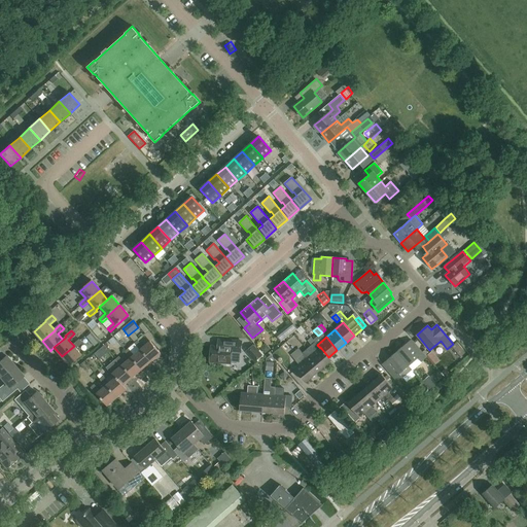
[(311,338),(307,341),(312,346),(316,343),(311,338)]
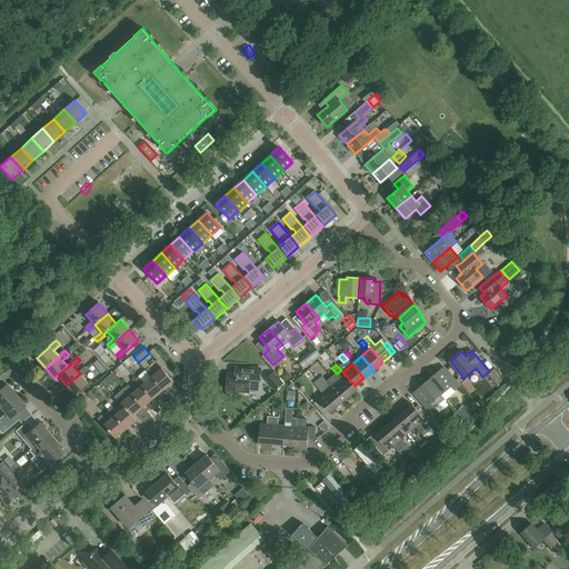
[(86,367),(79,372),(80,373),(67,385),(76,396),(89,385),(82,377),(89,371),(86,367)]
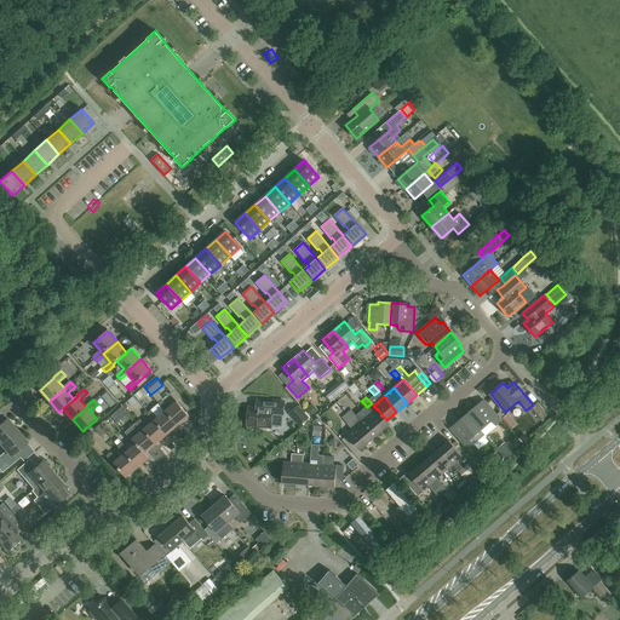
[(283,415),(285,402),(257,400),(257,408),(248,407),(247,424),(262,425),(262,426),(271,428),(273,414),(283,415)]
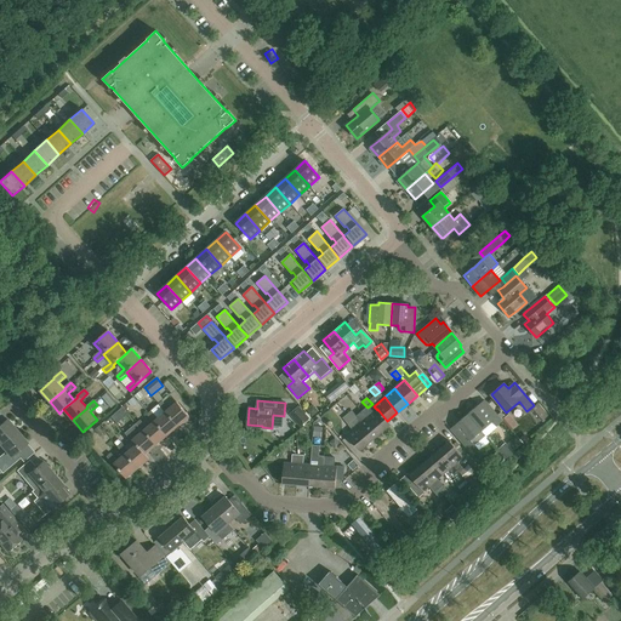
[(493,422),(496,427),(502,421),(484,400),(467,415),(480,432),(482,431),(493,422)]
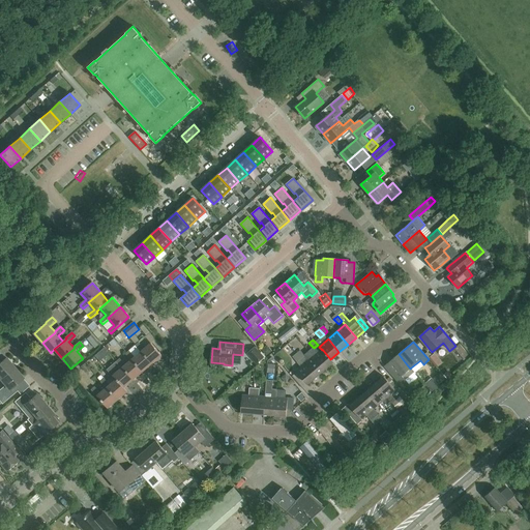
[(140,352),(141,352),(141,351),(152,363),(162,355),(151,343),(144,349),(138,343),(135,345),(140,352)]
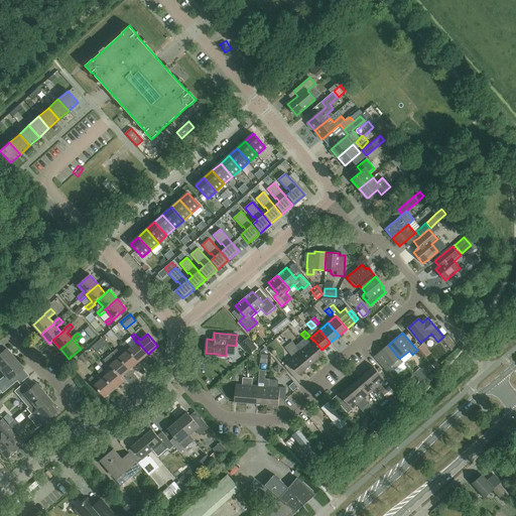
[(449,334),(443,337),(448,347),(455,344),(449,334)]
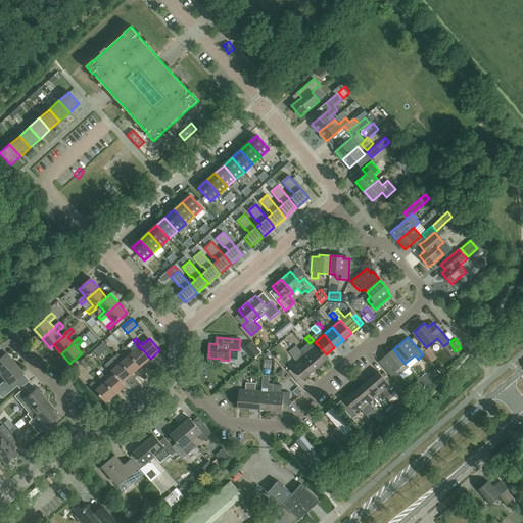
[(259,352),(250,342),(244,347),(252,358),(259,352)]
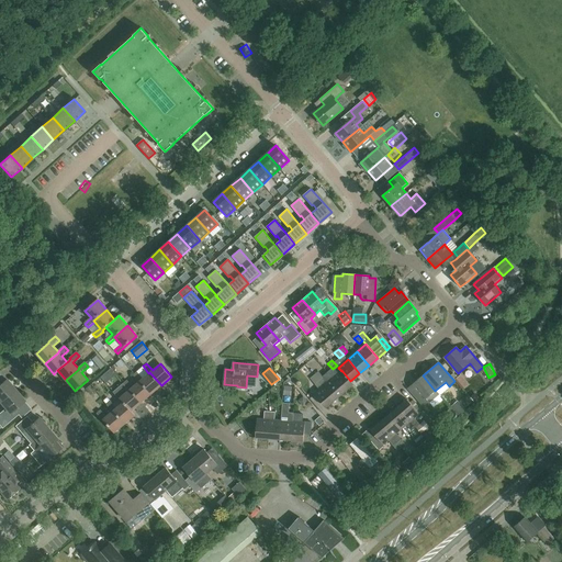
[(345,392),(353,384),(350,381),(341,370),(341,371),(333,378),(345,392)]
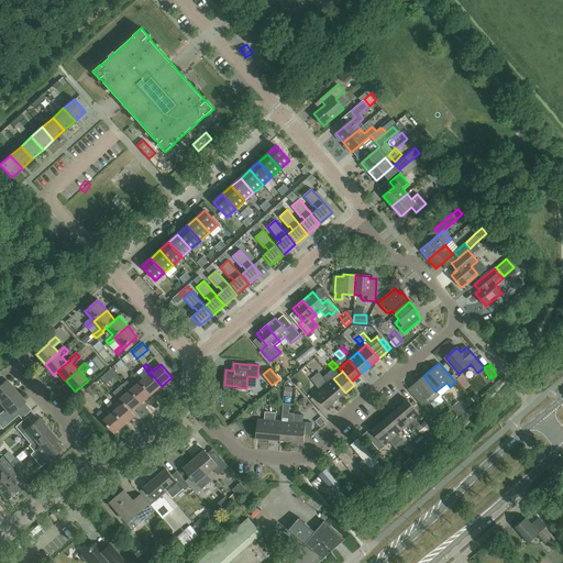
[(152,395),(162,386),(150,373),(150,374),(148,374),(143,378),(138,373),(133,376),(139,382),(139,383),(140,382),(152,395)]
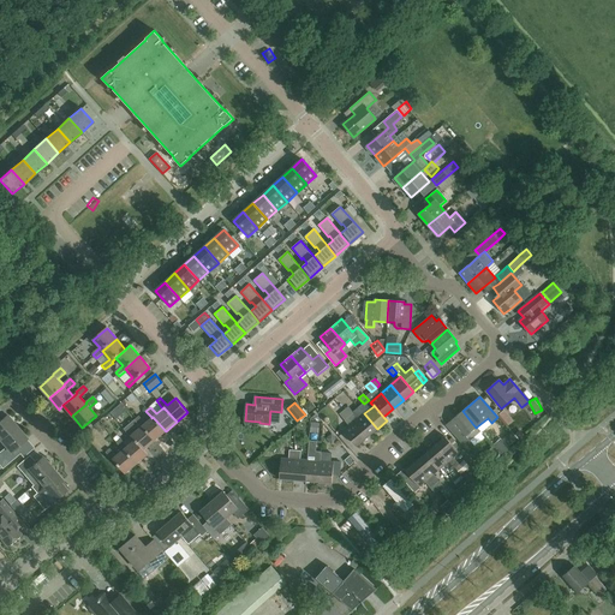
[(366,437),(377,429),(364,413),(358,418),(350,407),(345,411),(366,437)]
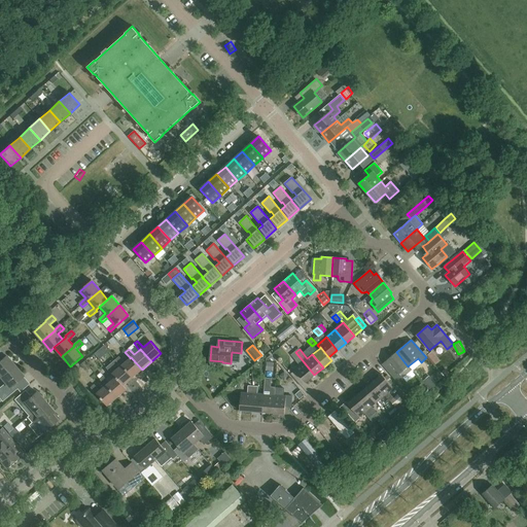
[(294,369),(306,382),(314,375),(295,352),(291,355),(300,364),(294,369)]
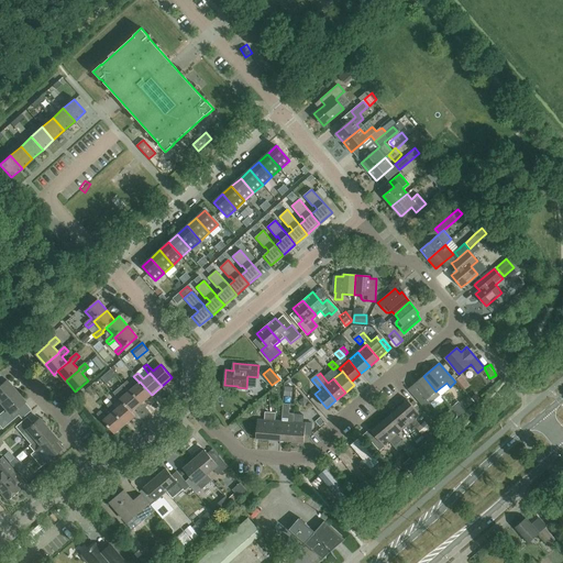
[(408,388),(424,408),(440,395),(437,390),(435,392),(423,376),(408,388)]
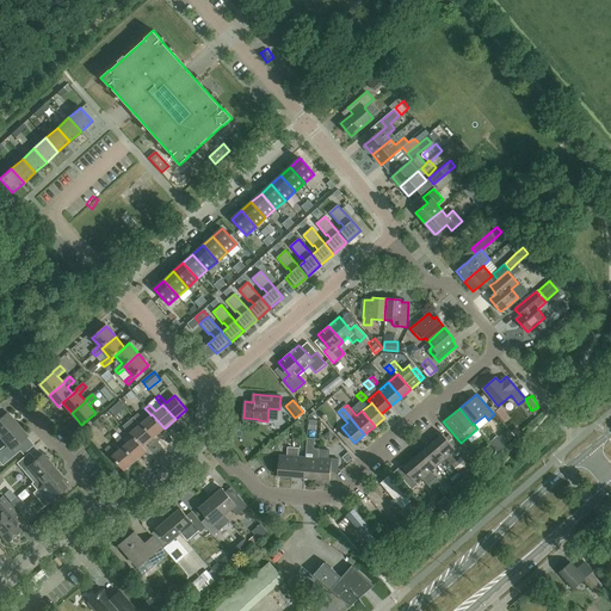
[(0,438),(17,425),(6,412),(0,418),(0,438)]
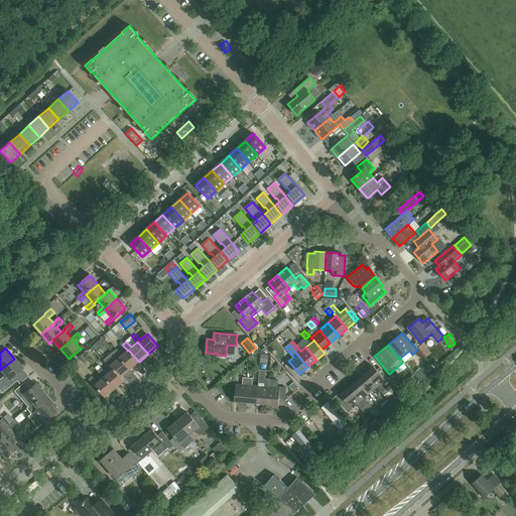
[(113,353),(118,359),(119,358),(129,370),(139,362),(128,350),(127,351),(122,355),(117,349),(113,353)]
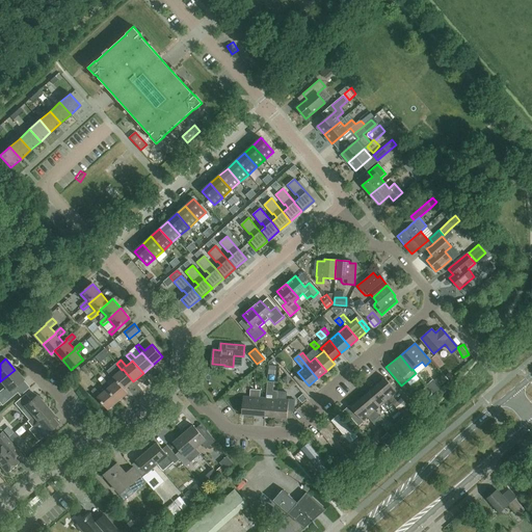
[(125,389),(133,381),(123,369),(122,370),(116,374),(111,368),(107,371),(113,378),(114,377),(116,381),(124,390),(125,389)]
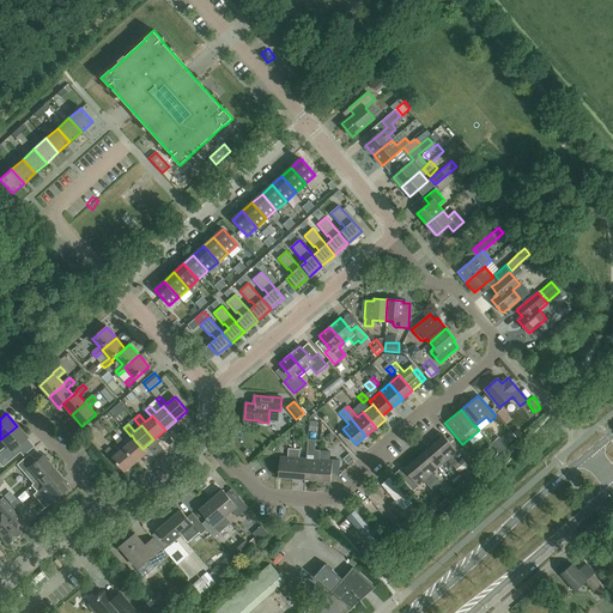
[(0,465),(2,468),(8,462),(19,454),(14,448),(26,437),(17,426),(0,439),(6,447),(0,450),(0,465)]
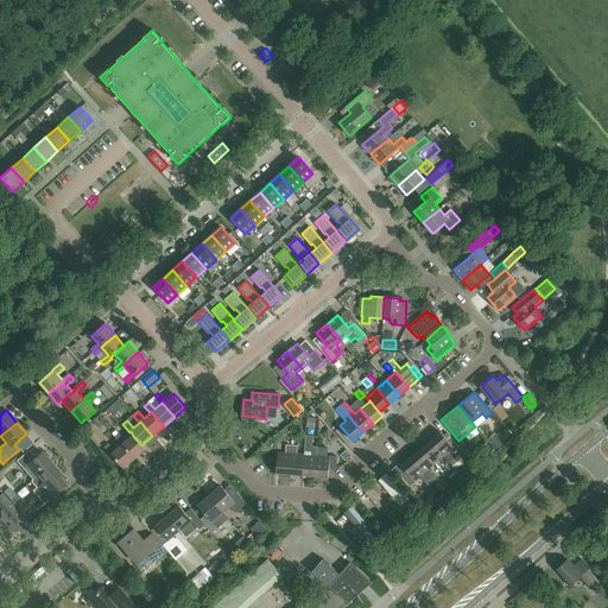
[(430,441),(449,463),(454,460),(448,453),(456,444),(447,432),(443,436),(439,432),(430,441)]
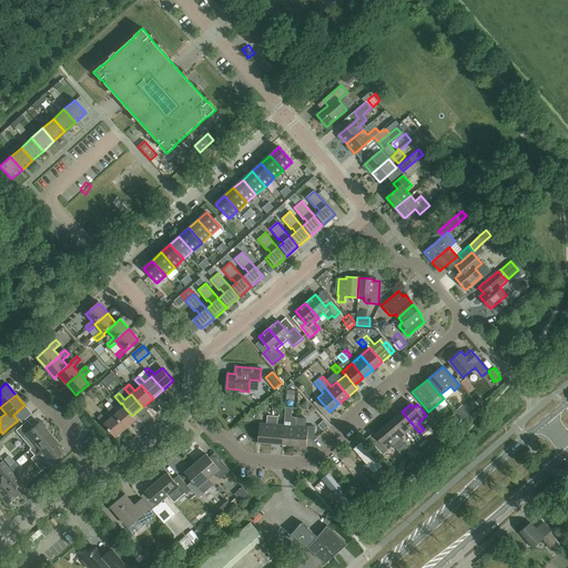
[(464,421),(470,414),(463,405),(456,412),(464,421)]
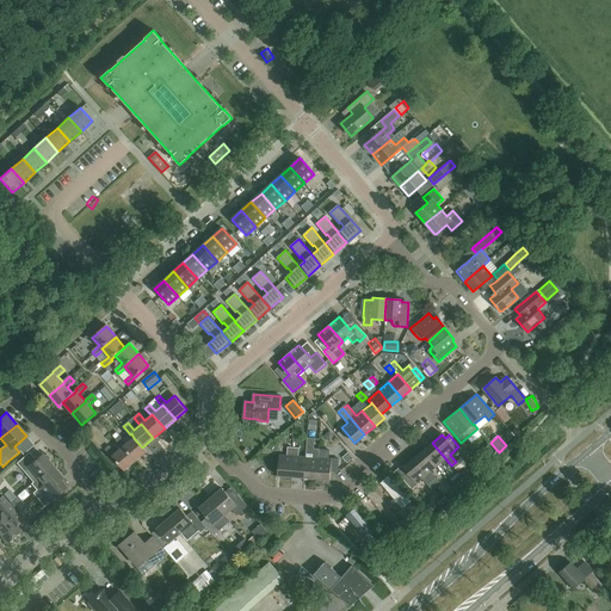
[(147,451),(143,446),(142,448),(134,438),(127,444),(121,437),(117,440),(123,448),(124,446),(136,461),(147,451)]
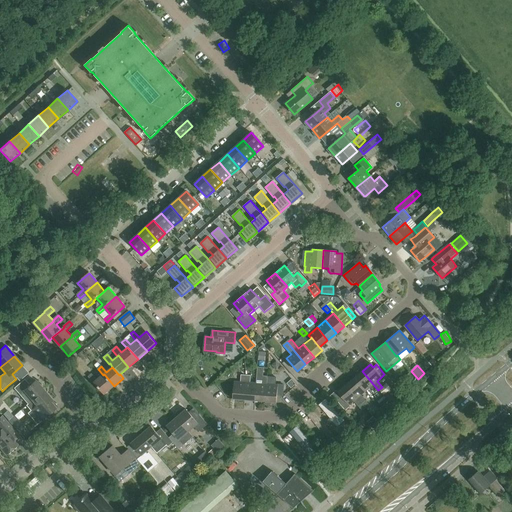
[(244,400),(255,400),(256,383),(249,382),(250,376),(250,372),(246,371),(246,375),(244,400)]
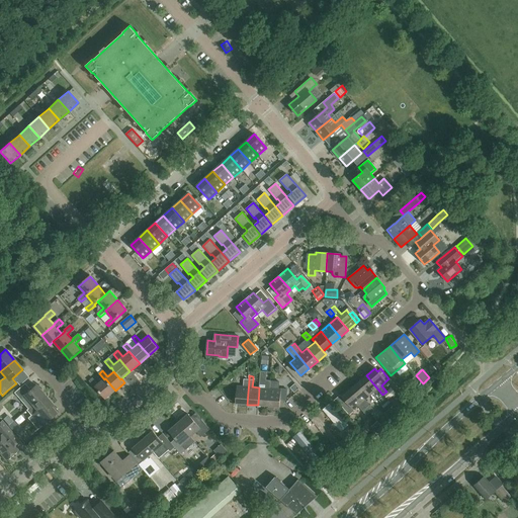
[(366,375),(358,382),(369,396),(373,393),(378,398),(382,395),(366,375)]
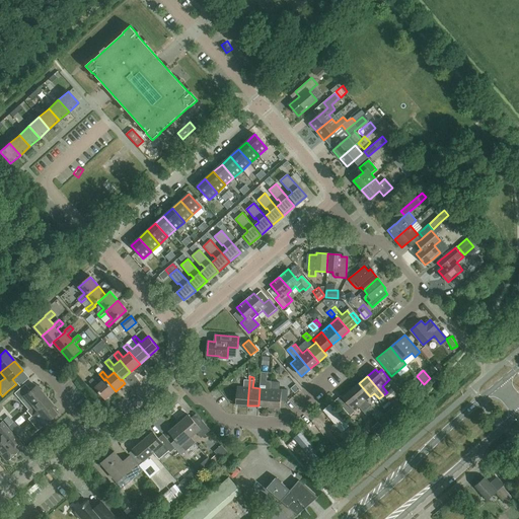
[(106,399),(116,391),(105,379),(104,380),(98,385),(93,379),(90,382),(95,388),(96,387),(106,399)]
